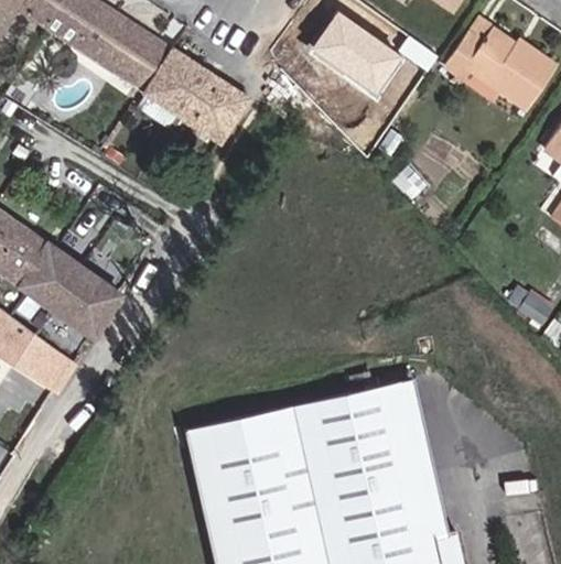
[(0,0),(0,267),(21,282),(49,241),(0,207),(0,33),(18,6),(47,24),(54,13),(82,31),(75,43),(220,137),(248,96),(100,0),(0,0)]
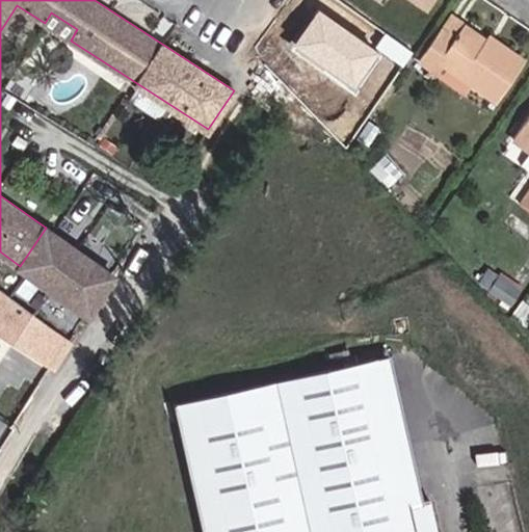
[(465,25),(451,16),(443,29),(456,37),(465,25)]
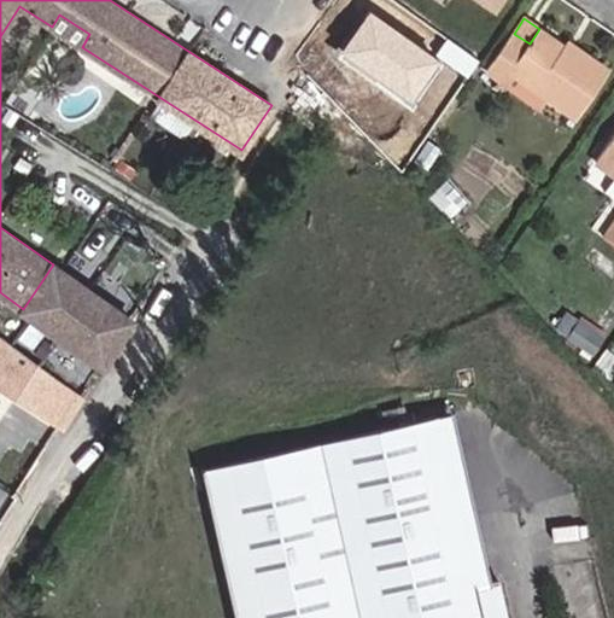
[(539,29),(530,44),(514,34),(491,66),(507,79),(513,69),(579,116),(610,70),(578,47),(574,53),(539,29)]
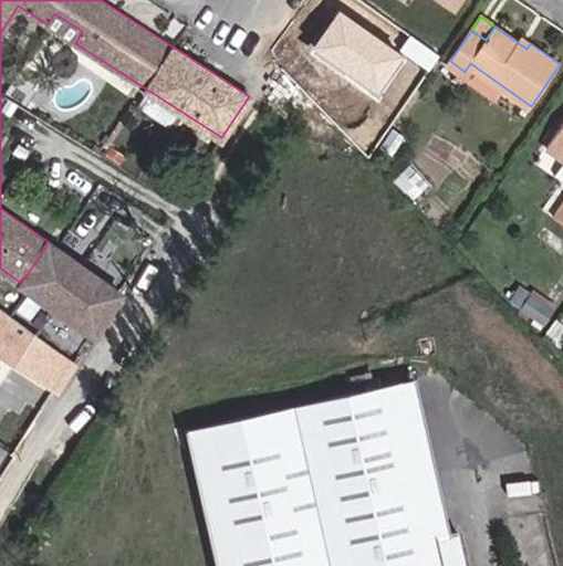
[(562,125),(549,147),(562,157),(562,205),(554,218),(562,223),(562,125)]
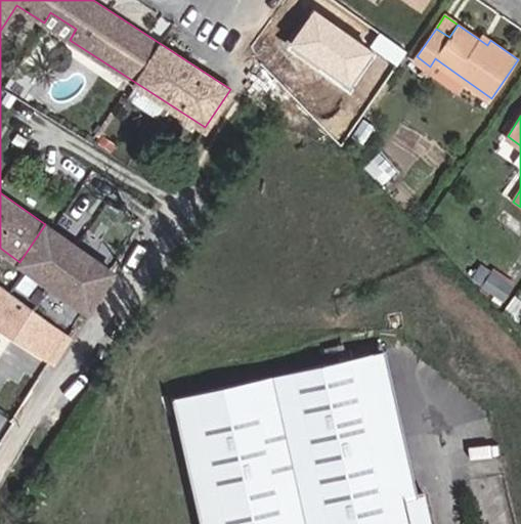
[(376,175),(382,182),(395,170),(380,153),(374,158),(383,168),(376,175)]
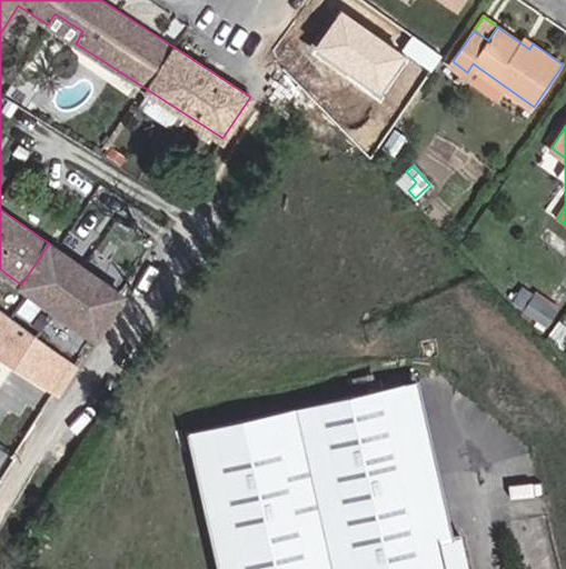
[(96,335),(122,295),(49,243),(21,285),(96,335)]
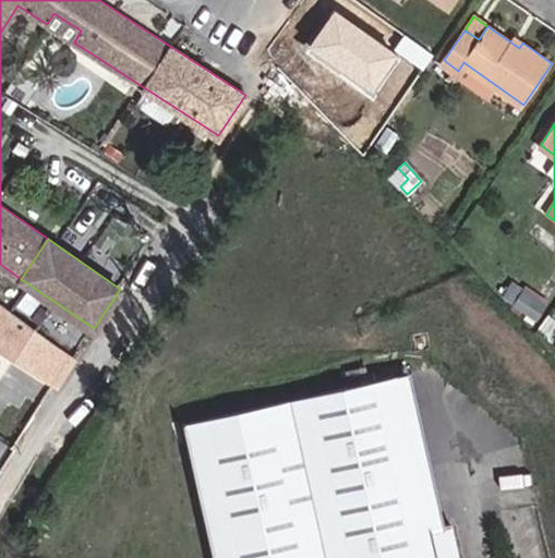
[(506,299),(518,314),(533,325),(554,294),(554,289),(545,282),(532,296),(526,292),(521,299),(513,290),(506,299)]
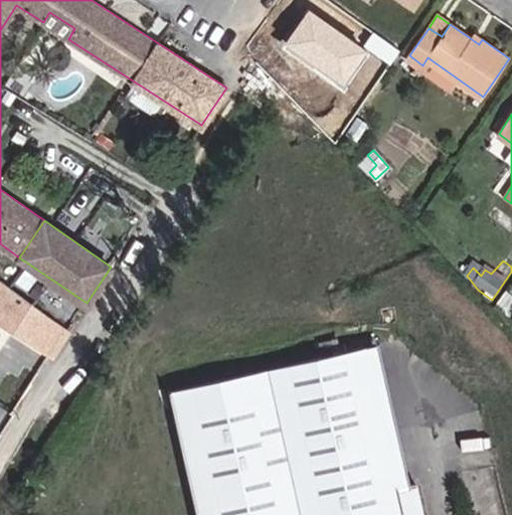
[(0,323),(53,357),(54,355),(71,330),(0,278),(0,323)]
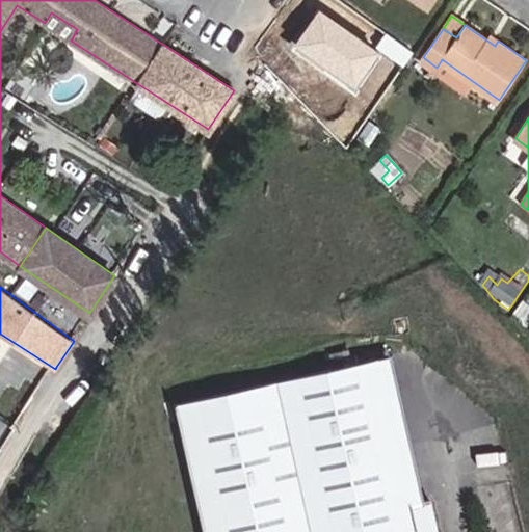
[(325,372),(175,405),(203,531),(438,531),(430,498),(411,502),(378,360),(353,366),(349,348),(321,354),(325,372)]
